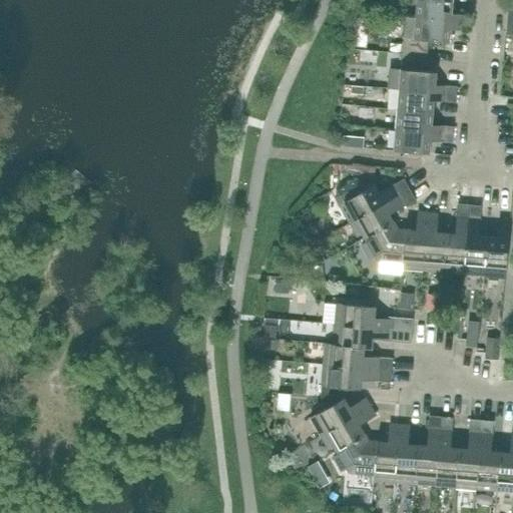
[(452,14),(453,2),(435,0),(416,0),(415,18),(461,22),(462,14),(452,14)]
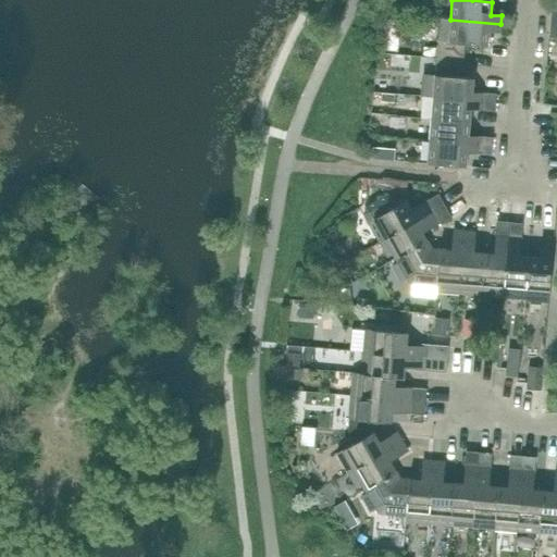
[(440,20),(438,41),(448,41),(465,44),(487,46),(489,32),(500,33),(500,24),(450,20),(440,20)]
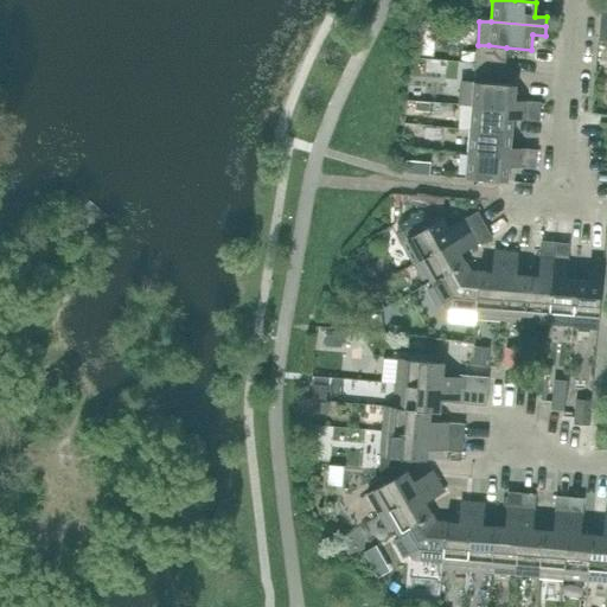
[(506,48),(489,45),(478,45),(477,44),(475,57),(506,59),(506,48)]
